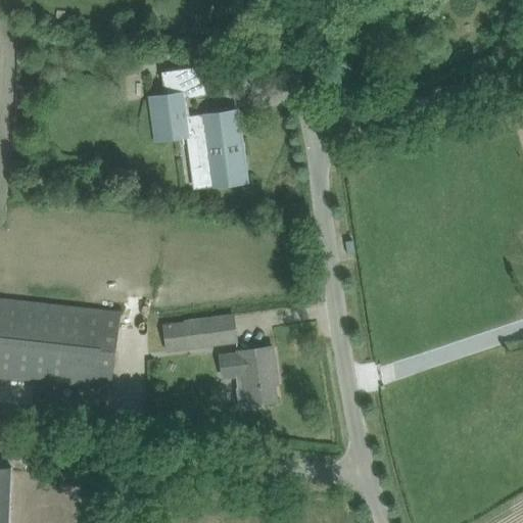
[(163,74),(165,96),(167,99),(184,96),(204,94),(200,68),(163,74)]
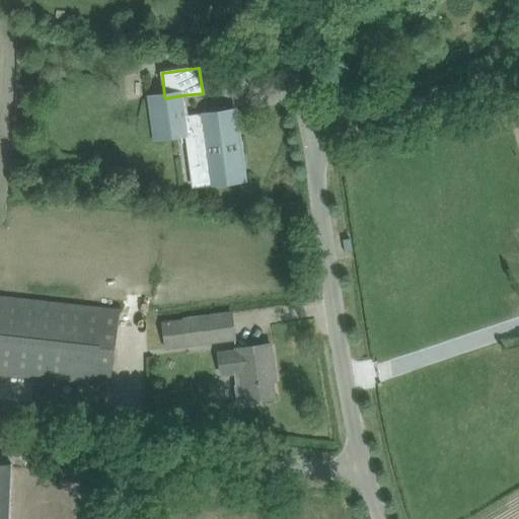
[(165,98),(164,95),(150,97),(156,138),(190,133),(200,142),(203,165),(197,172),(199,179),(205,184),(243,179),(234,110),(186,118),(182,95),(165,98)]
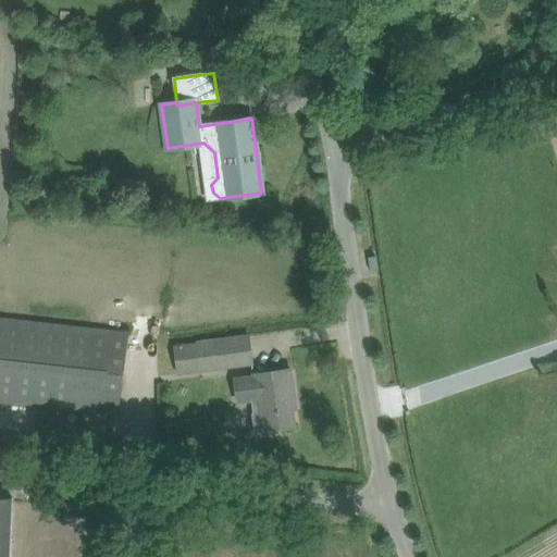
[(0,318),(0,401),(118,415),(127,333),(0,318)]
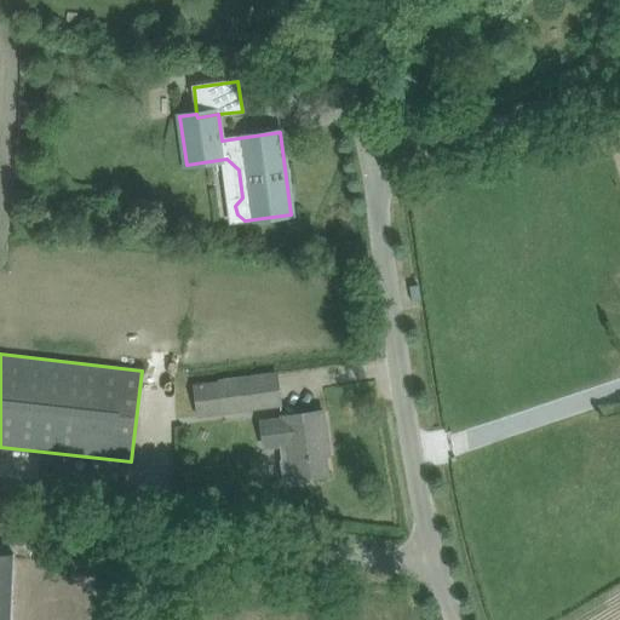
[(276,374),(218,383),(223,413),(281,406),(276,374)]
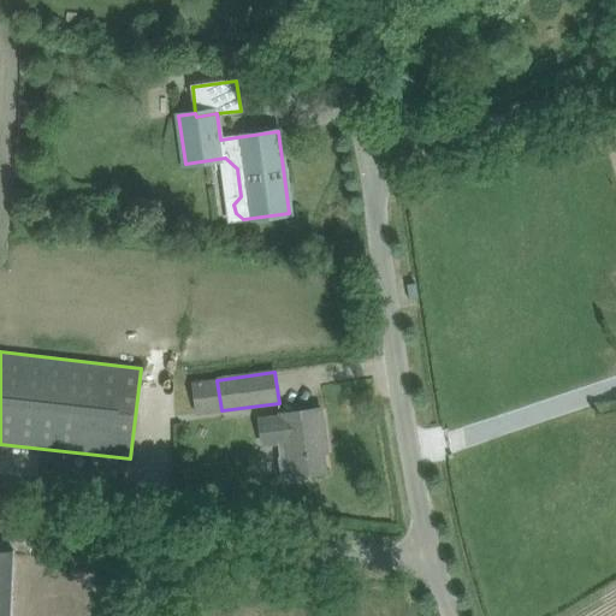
[(321,409),(297,412),(280,414),(280,416),(259,419),(262,444),(278,443),(279,456),(278,457),(282,478),(283,478),(283,483),(308,480),(308,478),(307,474),(326,472),(323,444),(326,444),(321,409)]
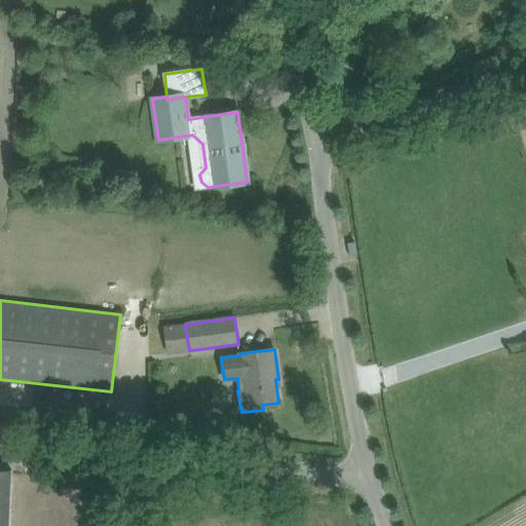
[(0,468),(0,525),(9,525),(11,470),(0,468)]
